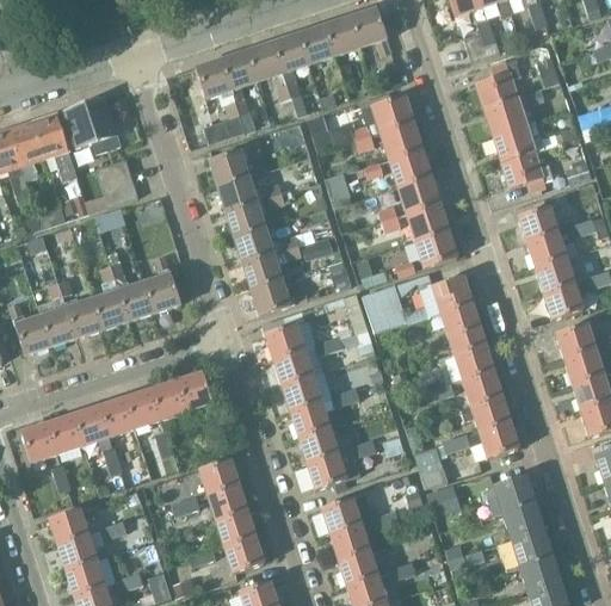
[(146,1),(146,0),(121,0),(123,10),(146,1)]
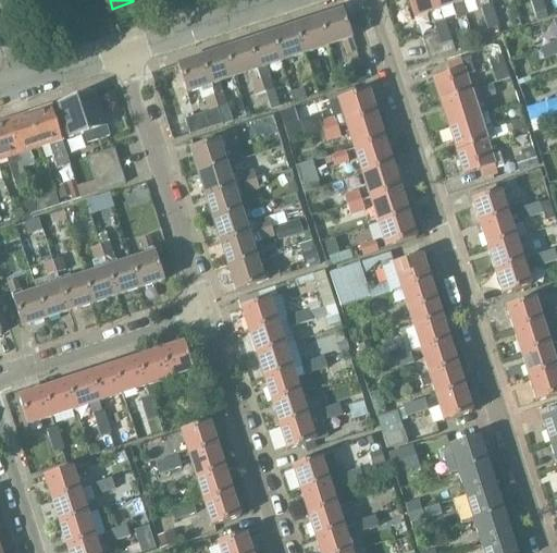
[(435,32),(447,27),(443,16),(442,17),(437,7),(435,0),(408,0),(413,15),(428,10),(432,22),(432,21),(435,32)]
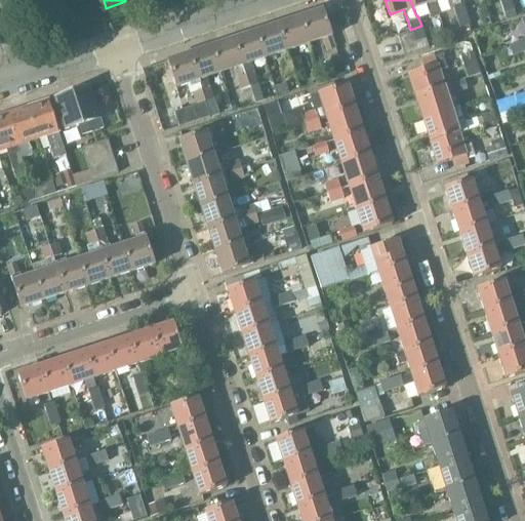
[(410,0),(412,6),(426,2),(430,15),(439,12),(435,0),(410,0)]
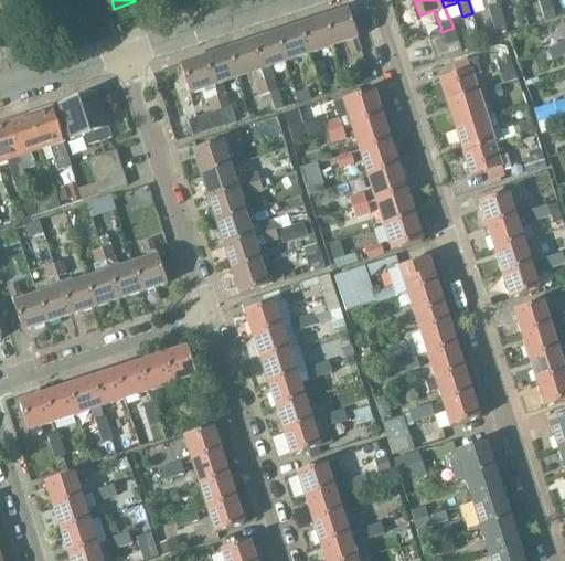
[(491,17),(503,12),(500,1),(498,1),(497,0),(482,0),(484,6),(487,4),(491,17)]
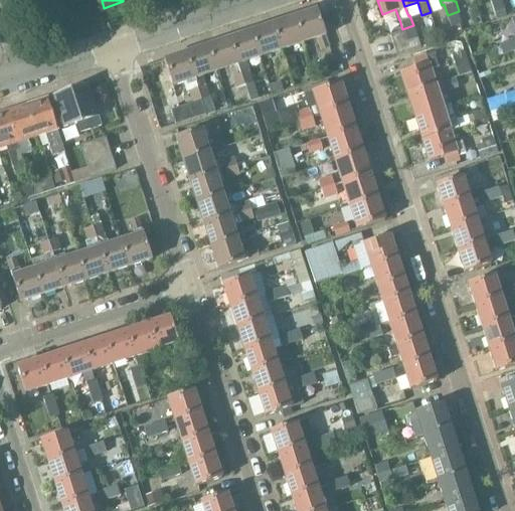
[(505,6),(503,0),(492,0),(495,9),(505,6)]
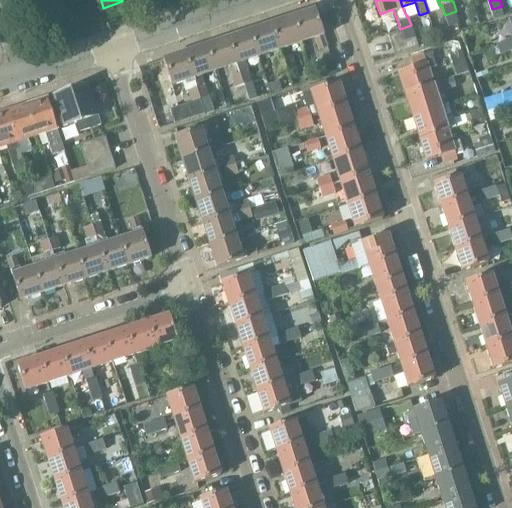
[(504,14),(502,6),(492,9),(495,17),(504,14)]
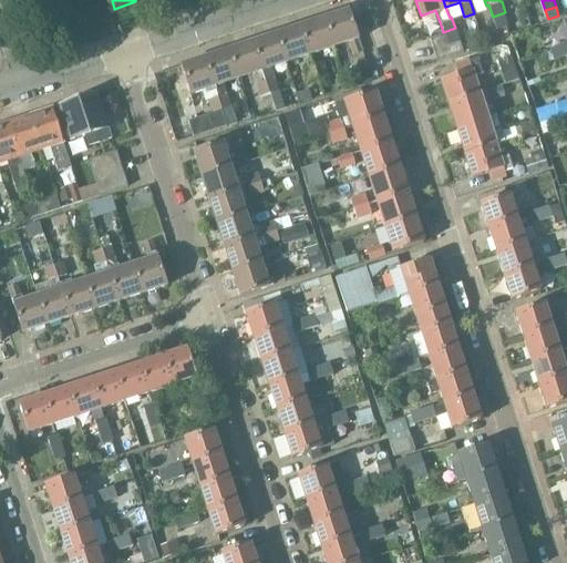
[(323,17),(331,40),(347,36),(352,52),(361,49),(348,8),(323,17)]
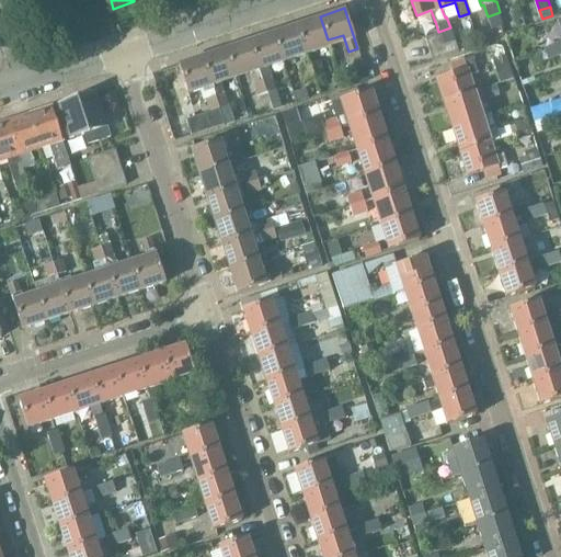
[(488,16),(491,27),(503,23),(500,12),(488,16)]
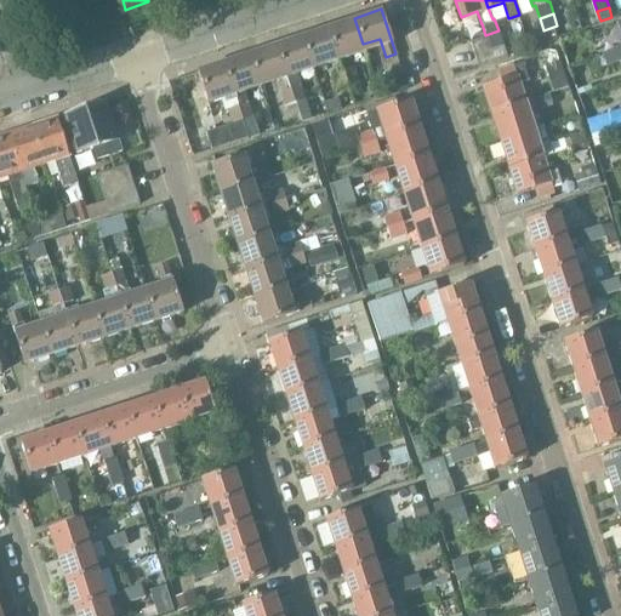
[(363,44),(354,18),(329,26),(339,57),(349,53),(347,49),(363,44)]
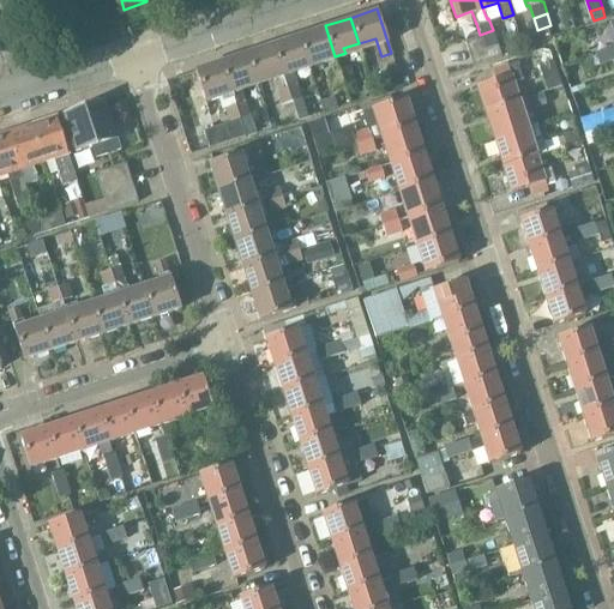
[(335,56),(325,25),(299,35),(307,60),(324,55),(325,59),(335,56)]
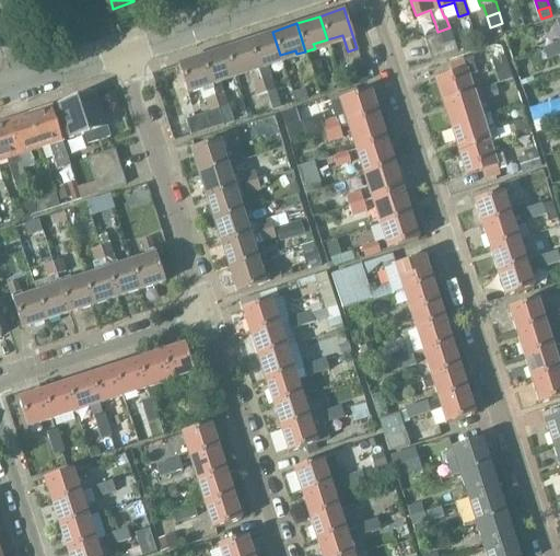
[(438,32),(442,43),(453,39),(450,27),(438,32)]
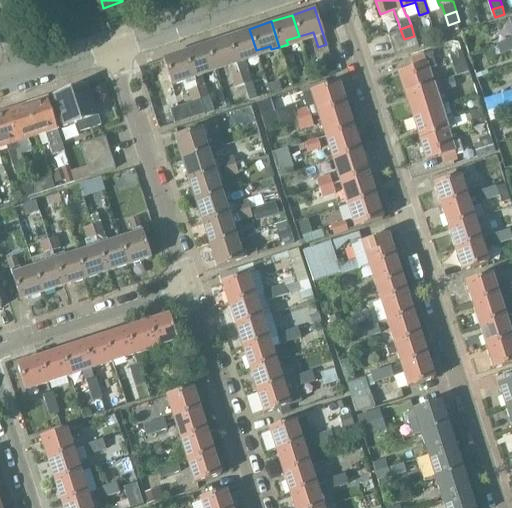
[(243,55),(256,50),(249,29),(228,35),(235,57),(240,70),(244,82),(251,79),(243,55)]
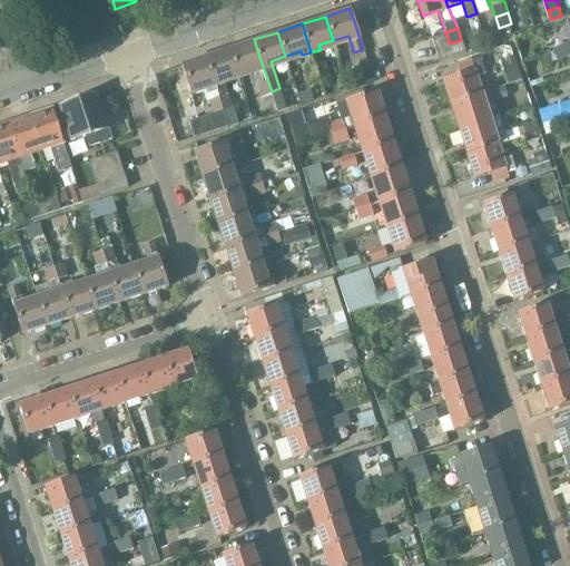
[(445,32),(431,37),(438,59),(464,50),(461,40),(450,44),(445,32)]
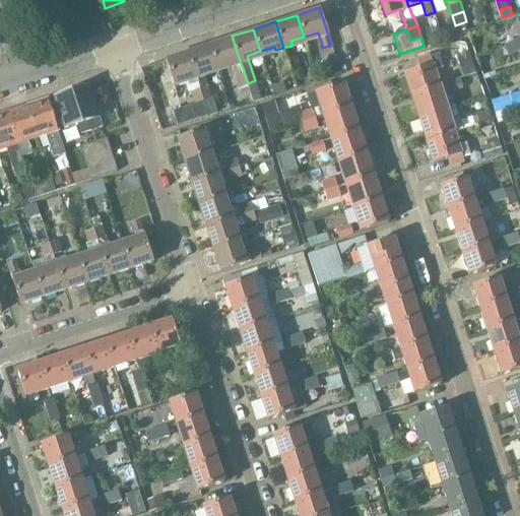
[(216,65),(239,58),(232,36),(209,43),(216,65)]
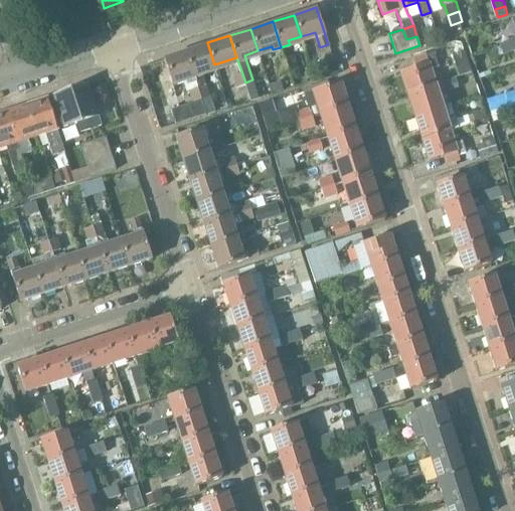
[(510,38),(500,42),(504,52),(514,48),(510,38)]
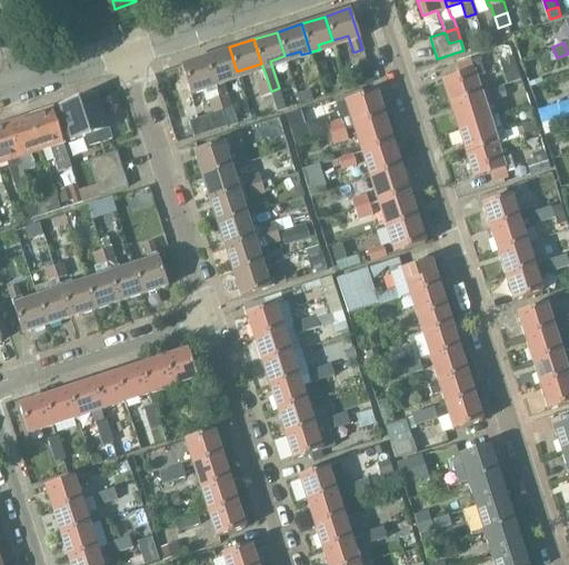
[(223,81),(222,77),(237,71),(229,47),(206,56),(213,79),(215,83),(223,81)]
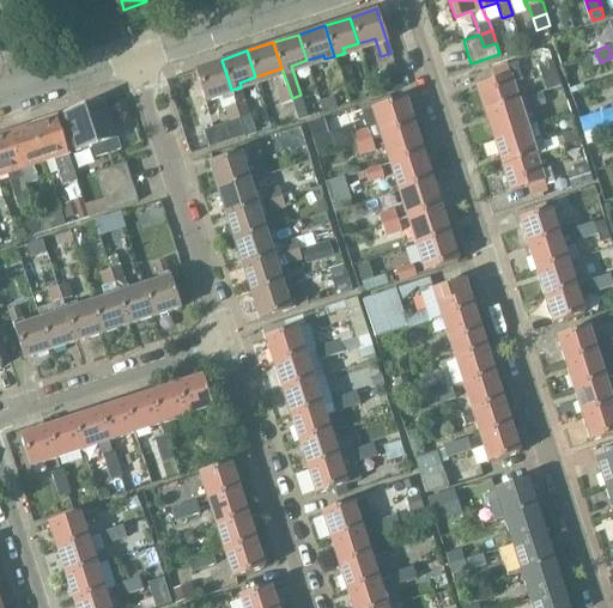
[(538,62),(546,89),(562,83),(553,56),(538,62)]
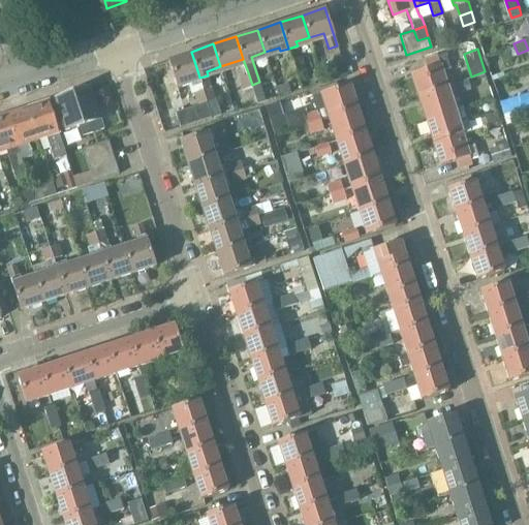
[(191,52),(167,59),(177,86),(188,82),(191,92),(193,91),(197,103),(207,100),(203,88),(199,78),(198,73),(191,52)]
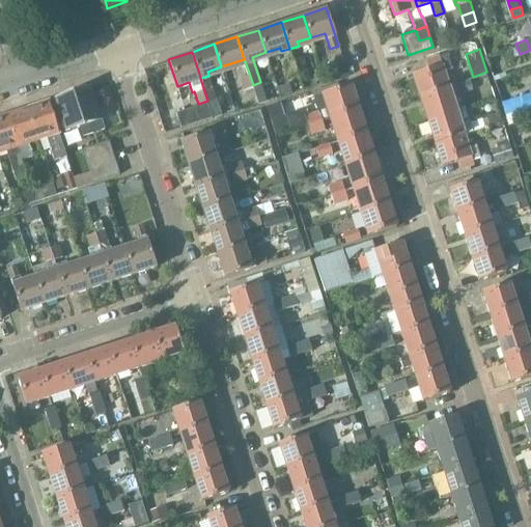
[(448,85),(443,68),(450,65),(446,52),(424,59),(427,67),(412,73),(419,94),(448,85)]
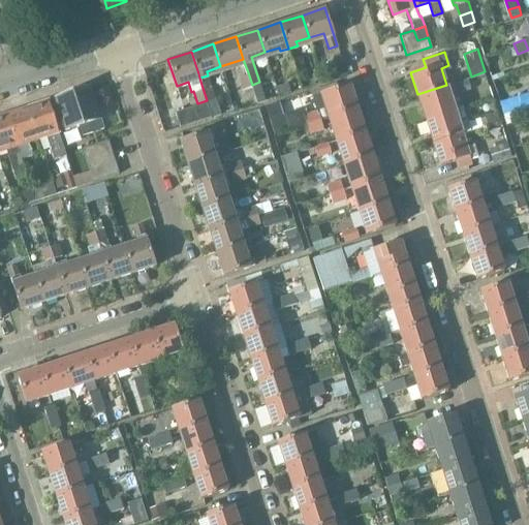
[(301,55),(292,58),(296,70),(305,67),(301,55)]
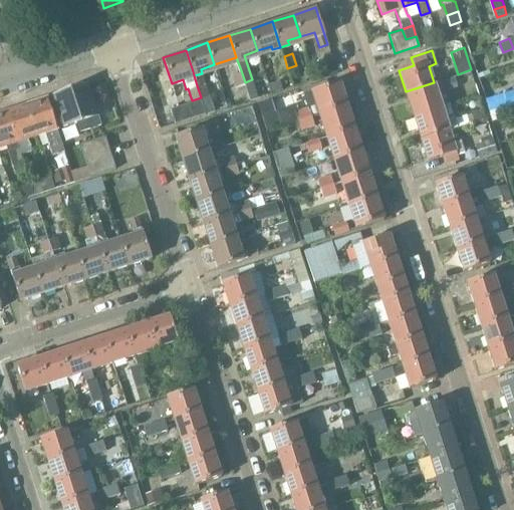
[(284,56),(275,59),(279,70),(287,68),(284,56)]
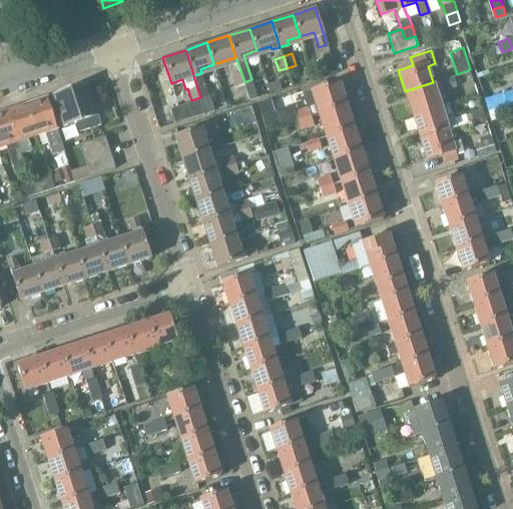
[(457,74),(454,75),(457,83),(474,78),(470,69),(457,74)]
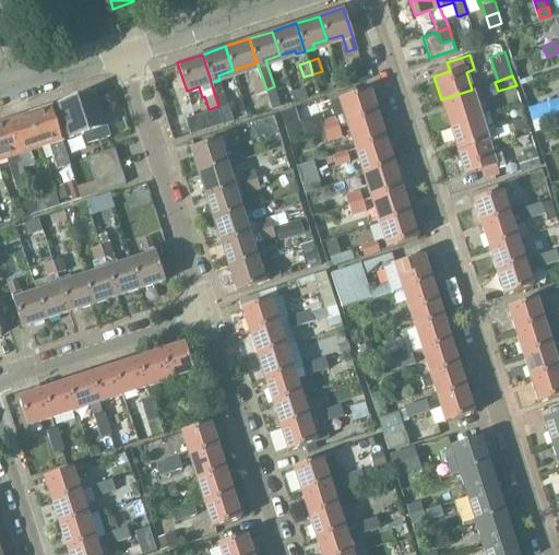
[(262,77),(252,80),(257,93),(266,90),(262,77)]
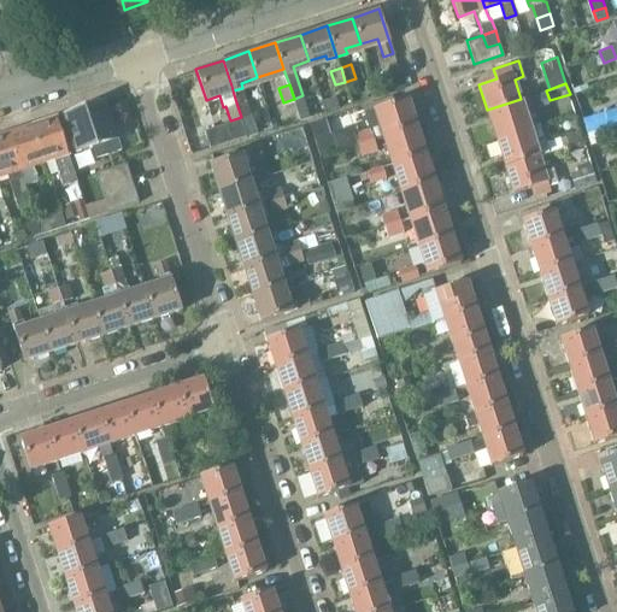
[(546,90),(521,99),(487,110),(497,136),(529,127),(524,112),(534,109),(533,106),(550,100),(546,90)]
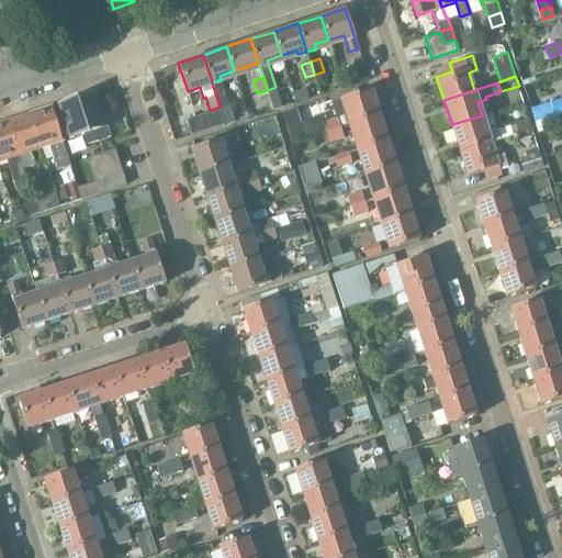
[(306,86),(294,89),(298,99),(307,96),(310,96),(306,86)]
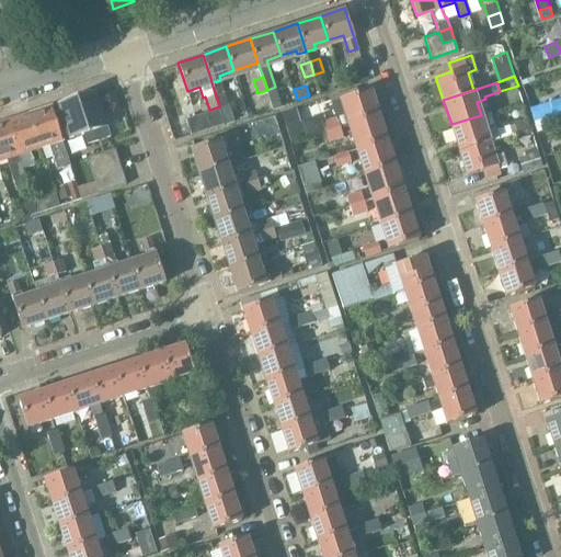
[(356,86),(330,94),(331,100),(347,94),(357,91),(356,86)]
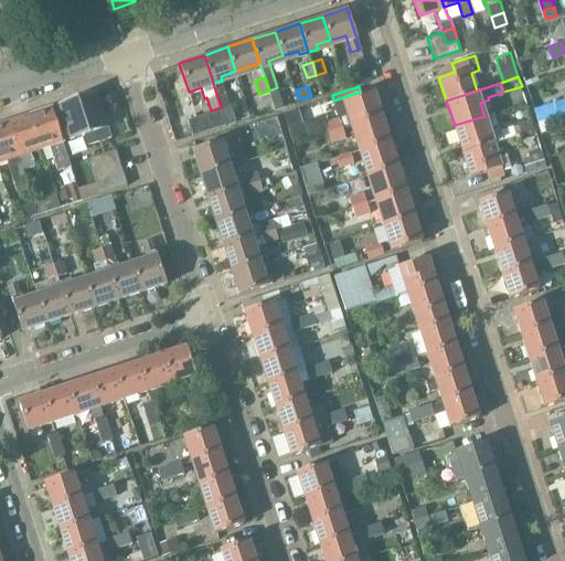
[(277,87),(269,91),(275,107),(283,105),(277,87)]
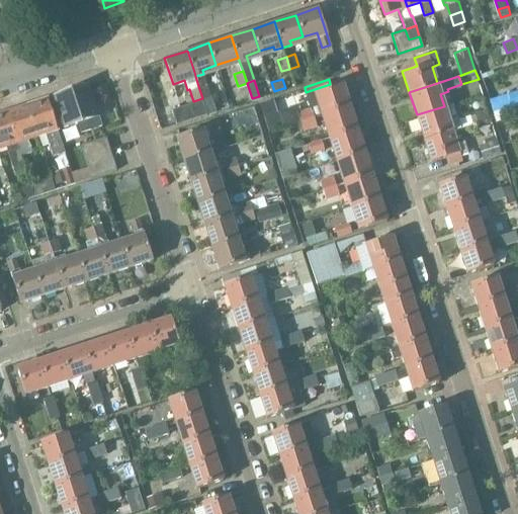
[(314,116),(322,114),(349,105),(341,81),(330,84),(321,87),(306,92),(311,106),(297,110),(300,120),(314,116)]
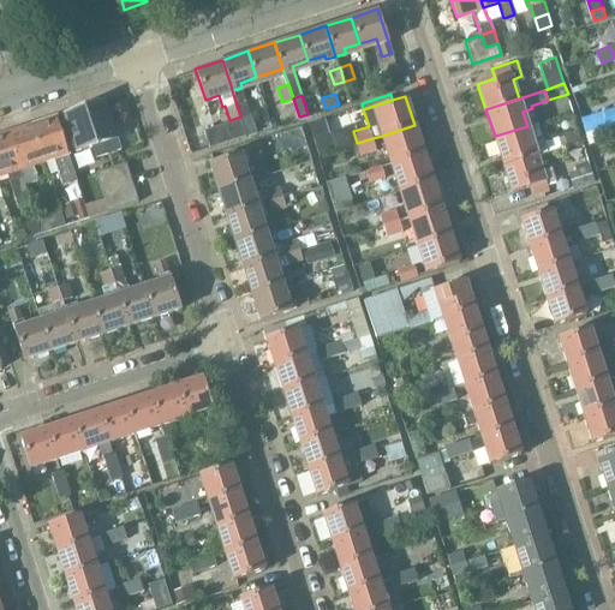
[(64,112),(65,118),(75,144),(76,149),(91,143),(95,155),(119,147),(103,99),(64,112)]
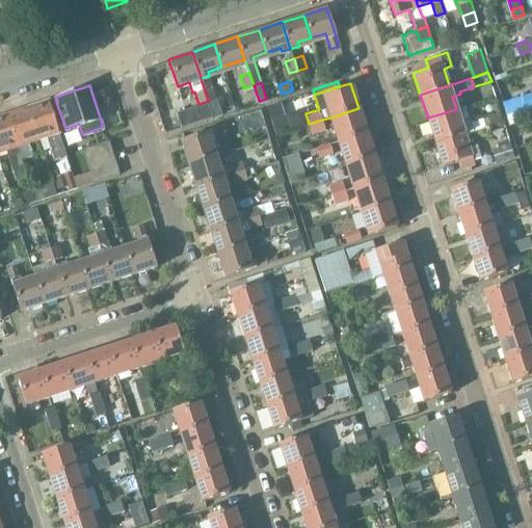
[(212,85),(204,88),(208,101),(216,98),(212,85)]
